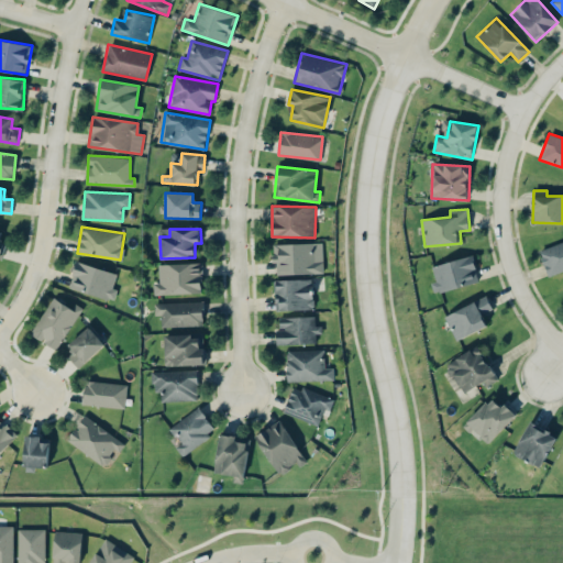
[(562,241),(539,251),(549,276),(562,269),(562,241)]
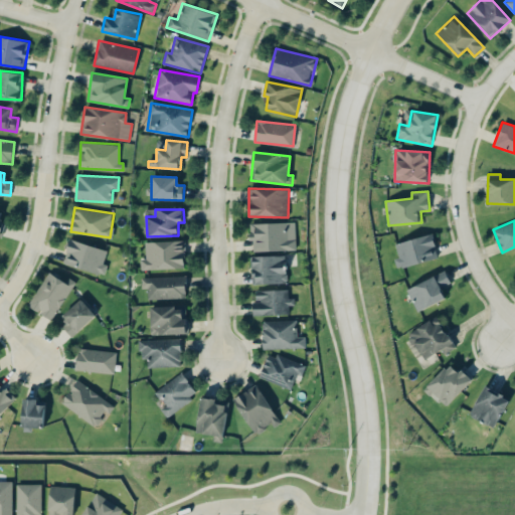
[(251,251),(296,250),(295,222),(250,223),(251,251)]
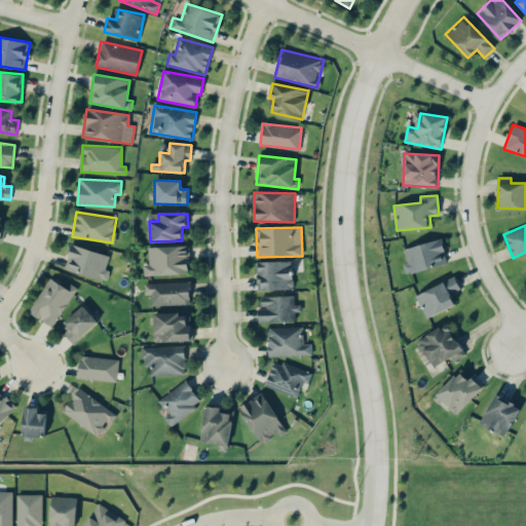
[(403,248),(407,263),(403,264),(405,273),(447,265),(442,239),(403,248)]
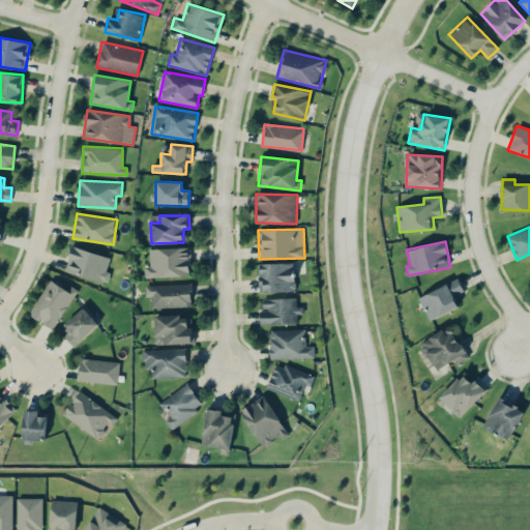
[(110,257),(71,245),(64,270),(107,283),(110,273),(106,271),(110,257)]
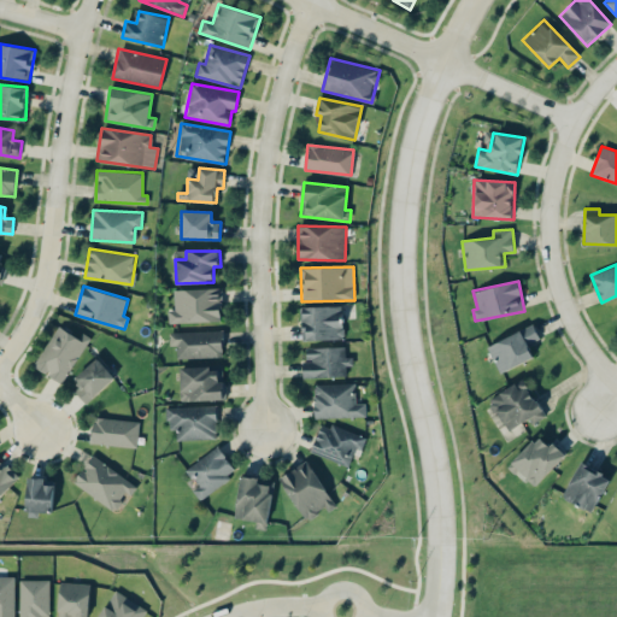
[(168,323),(222,322),(221,288),(174,289),(175,311),(168,311),(168,323)]
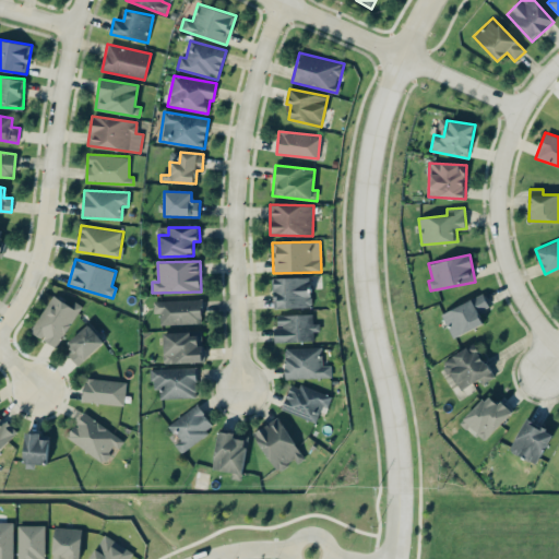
[(274,277),(274,308),(310,307),(310,277),(274,277)]
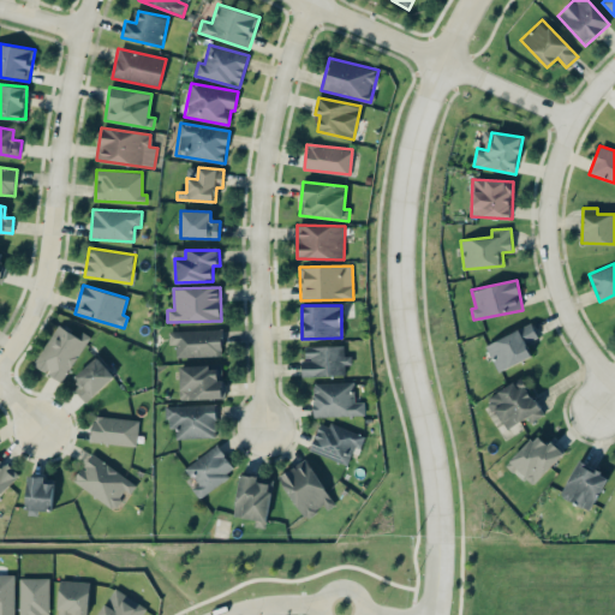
[(58,323),(35,366),(64,382),(87,338),(58,323)]
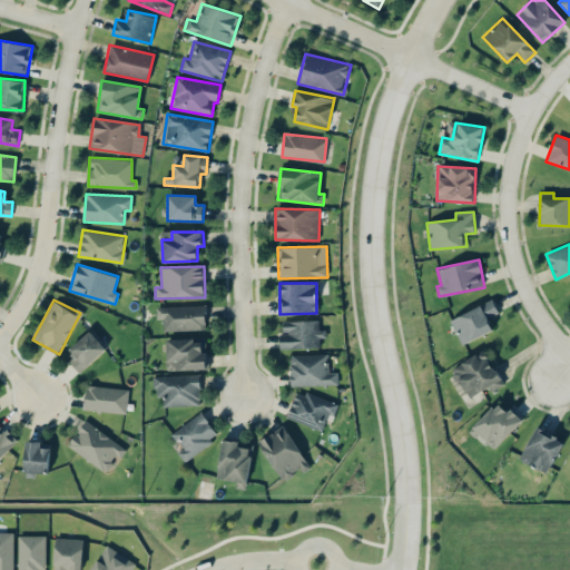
[(493,331),(488,318),(499,313),(492,300),(450,320),(461,345),(493,331)]
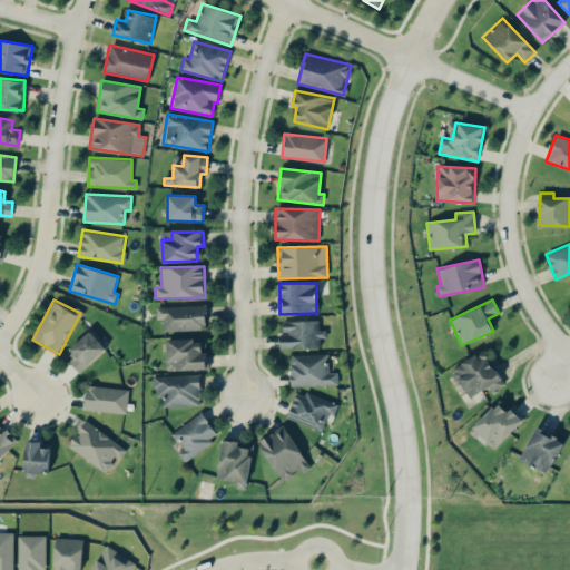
[(156,320),(163,318),(163,332),(206,331),(205,305),(156,306),(156,320)]
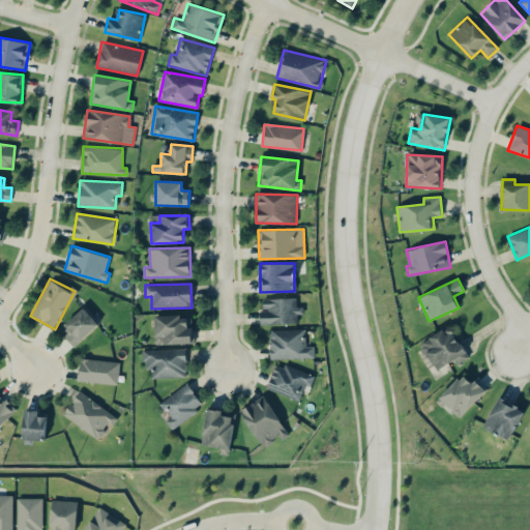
[(296,298),(263,298),(263,310),(260,310),(260,325),(300,324),(299,306),(296,306),(296,298)]
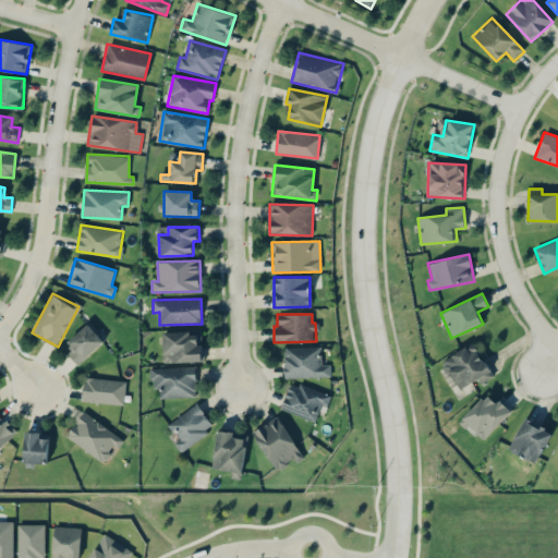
[(81,363),(104,341),(86,324),(63,346),(81,363)]
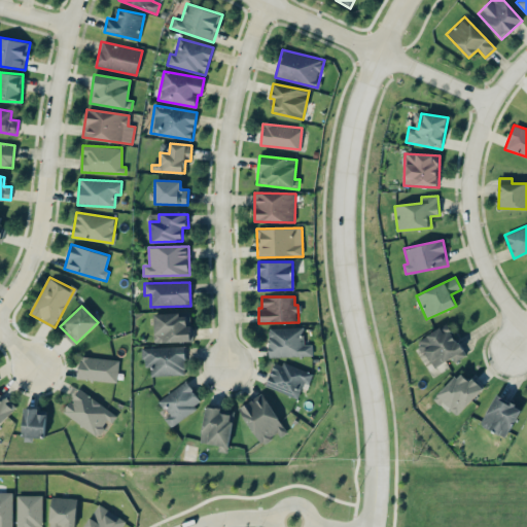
[(153,313),(154,342),(191,342),(190,312),(153,313)]
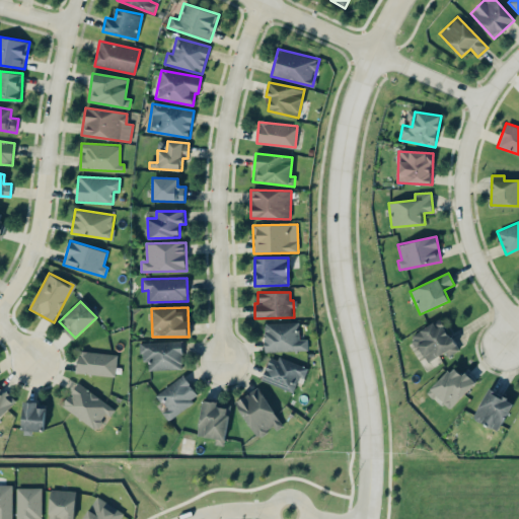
[(447,356),(456,353),(445,321),(413,332),(424,362),(446,354),(447,356)]
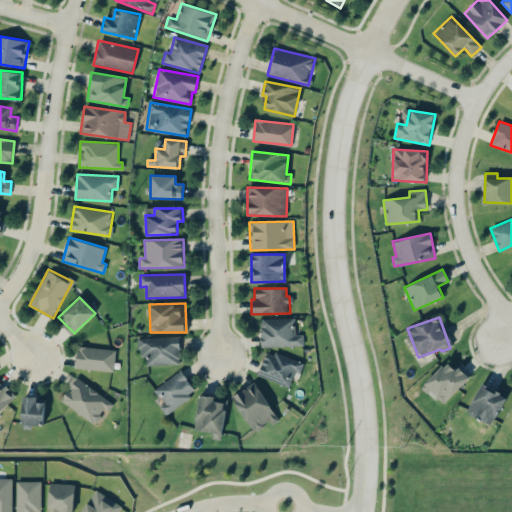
[(261,347),(304,345),(303,335),(295,335),(295,318),(260,319),(261,347)]
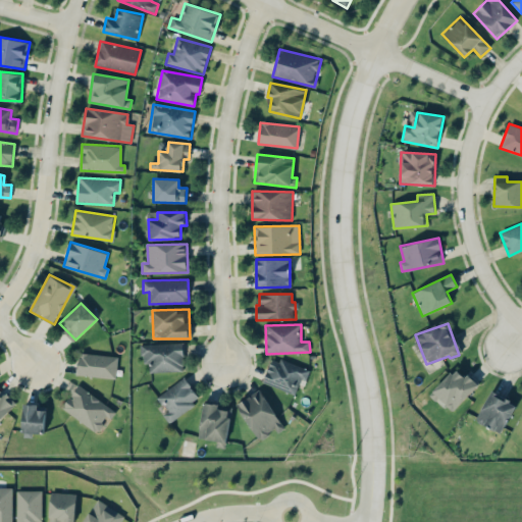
[(184,371),(183,343),(140,345),(141,359),(149,359),(150,372),(184,371)]
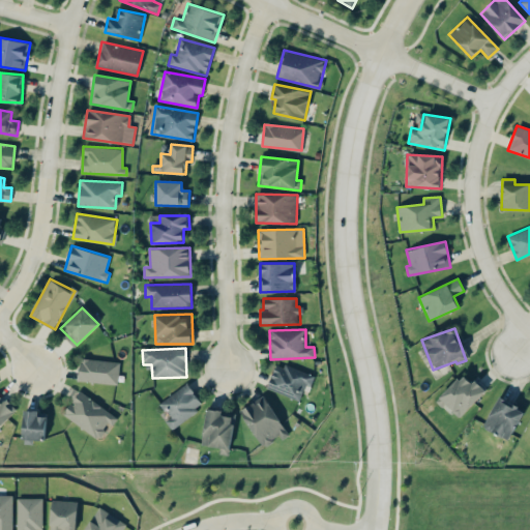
[(119,361),(81,359),(79,381),(118,384),(119,361)]
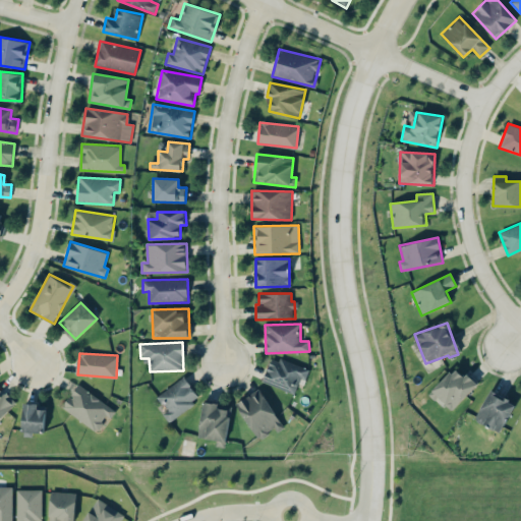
[(294,394),(300,379),(305,381),(308,370),(272,356),(262,381),(294,394)]
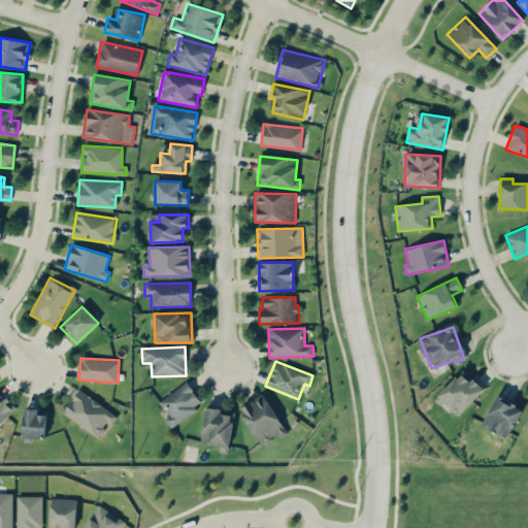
[(483,390),(462,370),(436,398),(457,418),(483,390)]
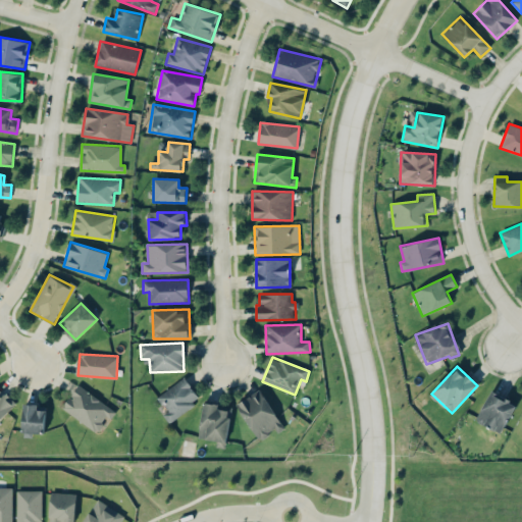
[(167,412),(163,414),(167,421),(200,401),(187,380),(159,398),(167,412)]
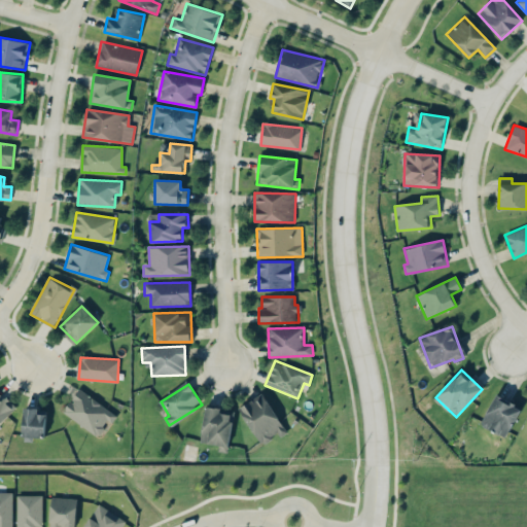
[(109,421),(111,423),(116,416),(79,388),(63,411),(97,436),(109,421)]
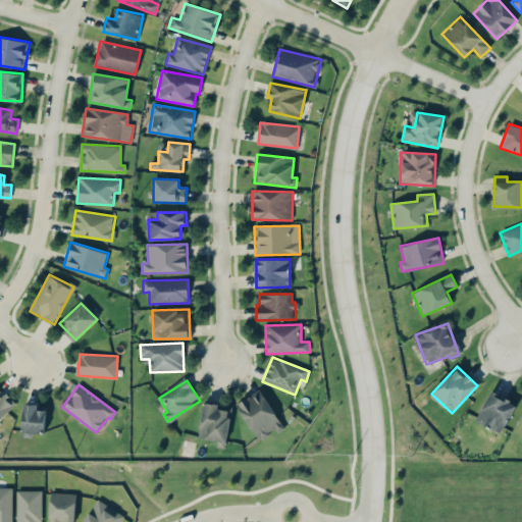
[(0,420),(15,402),(0,389),(0,420)]
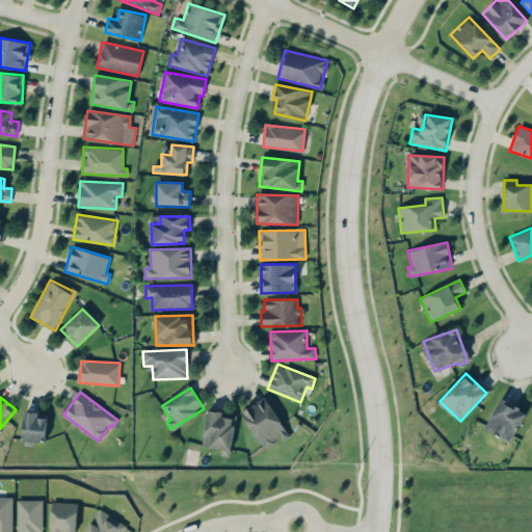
[(265,449),(281,437),(283,442),(291,436),(264,397),(241,414),(265,449)]
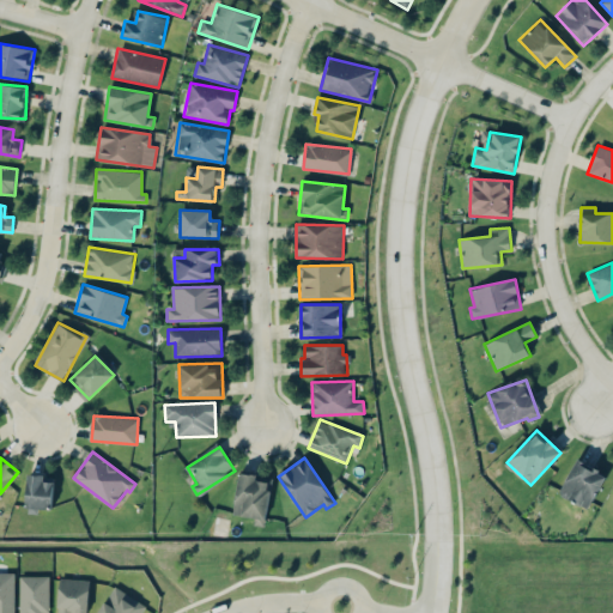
[(605,472),(574,460),(560,496),(592,508),(605,472)]
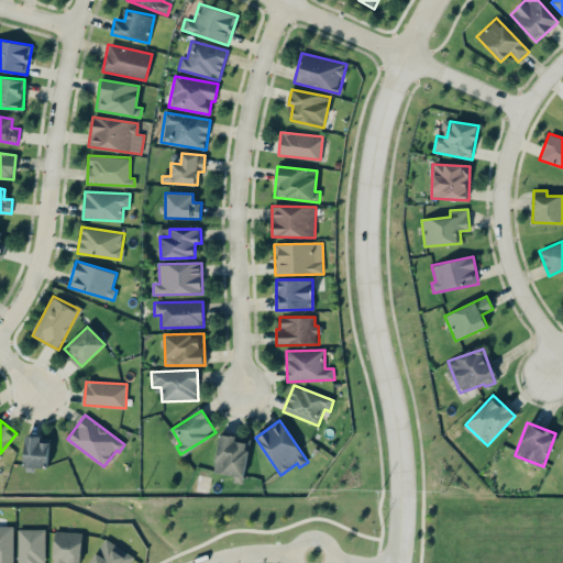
[(213,472),(234,475),(233,482),(243,483),(250,439),(219,434),(213,472)]
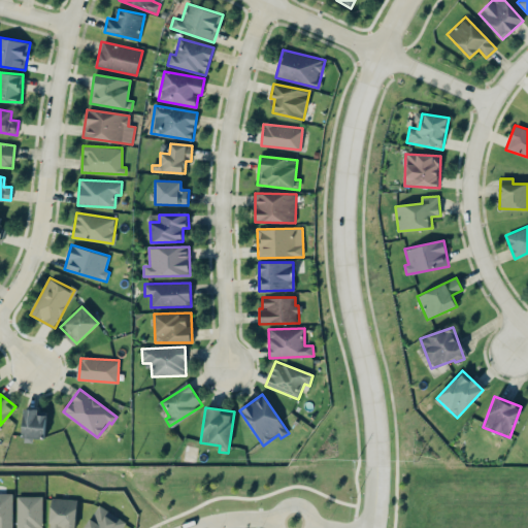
[(23,441),(32,442),(32,438),(45,438),(46,409),(24,409),(23,441)]
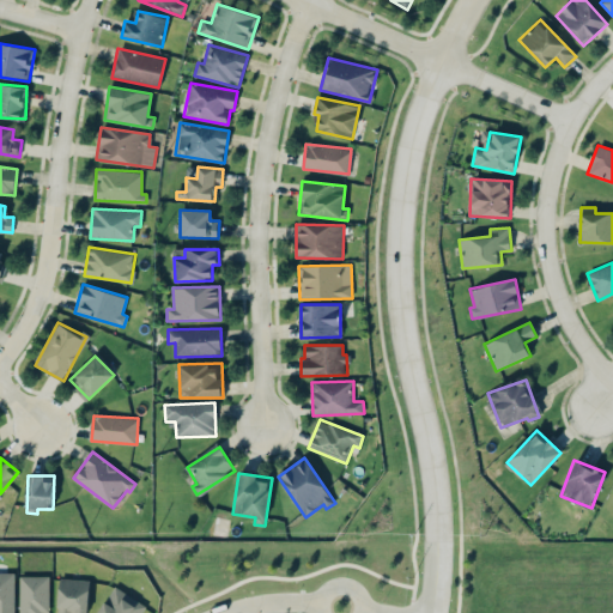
[(13,612),(14,572),(0,572),(0,612),(13,612)]
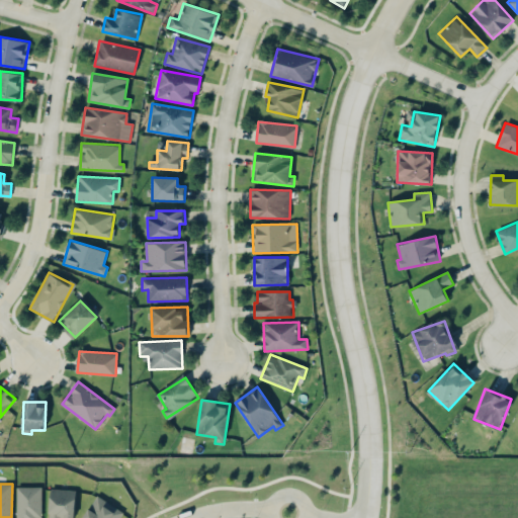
[(41,517),(41,487),(16,487),(16,517),(41,517)]
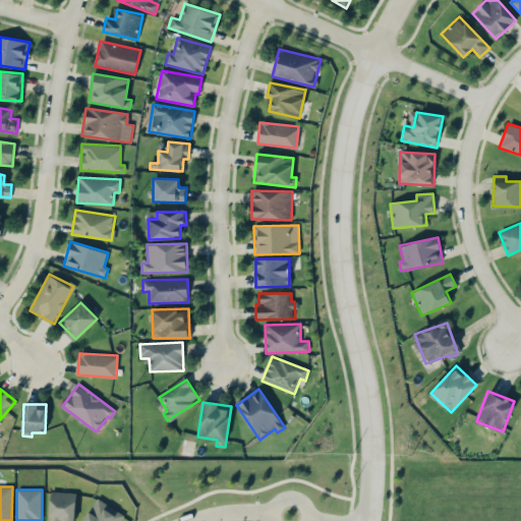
[(74,520),(75,493),(50,491),(49,520),(74,520)]
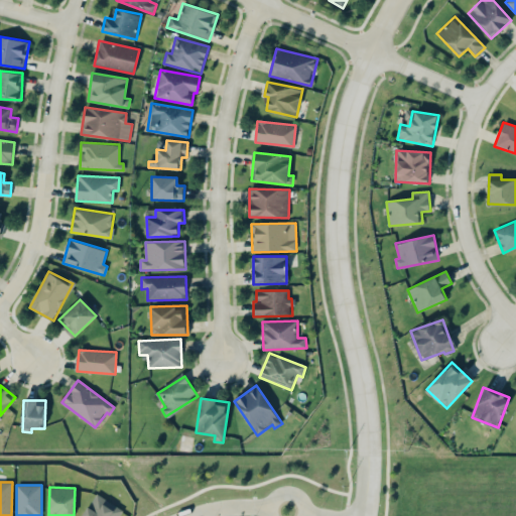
[(119,515),(123,510),(97,493),(82,515),(119,515)]
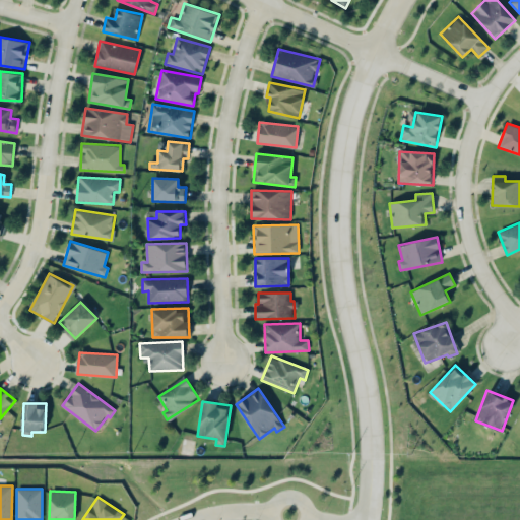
All buildings are outlined.
